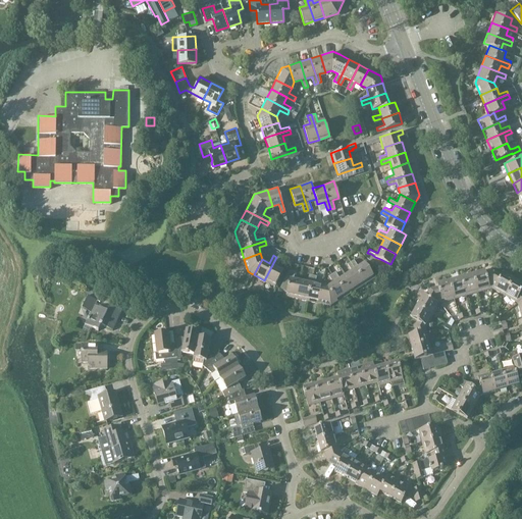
[(279,259),(276,257),(264,280),(274,286),(282,269),(276,266),(279,259)]
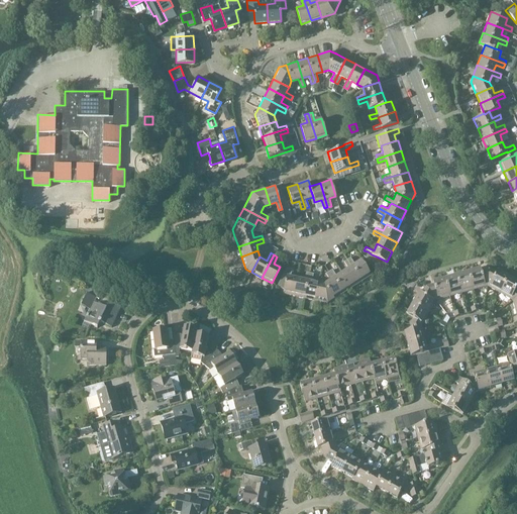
[(350,255),(346,258),(360,280),(371,274),(360,259),(354,263),(350,255)]
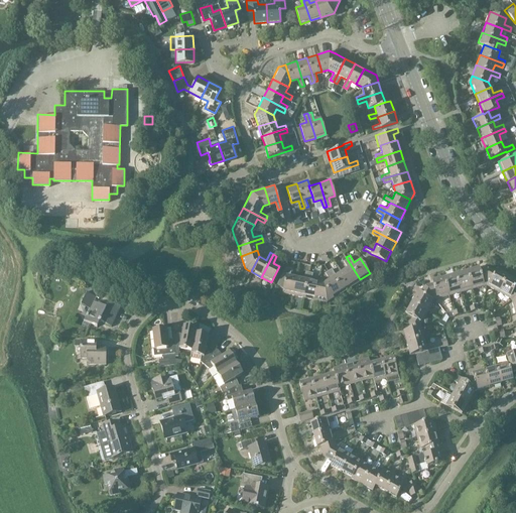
[(348,266),(342,270),(351,285),(360,279),(346,257),(343,259),(348,266)]
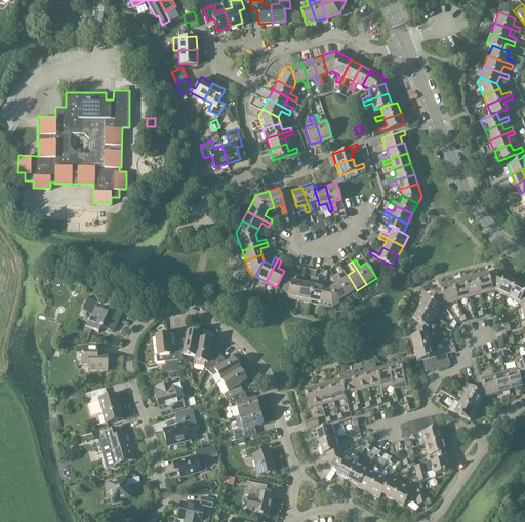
[(287,296),(297,298),(301,281),(294,280),(296,272),(292,271),(290,279),(289,284),(288,292),(287,296)]
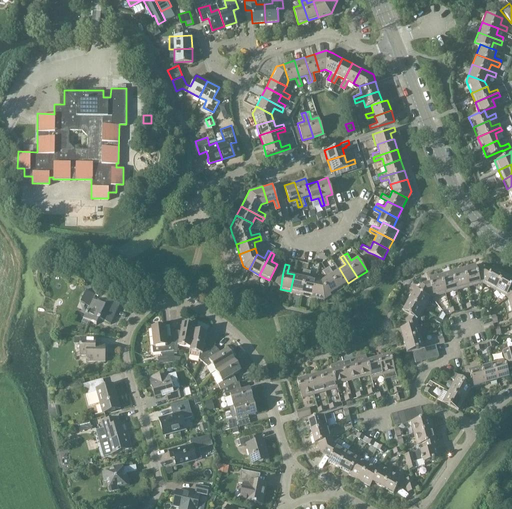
[(475,264),(463,267),(468,285),(482,281),(484,266),(476,268),(475,264)]
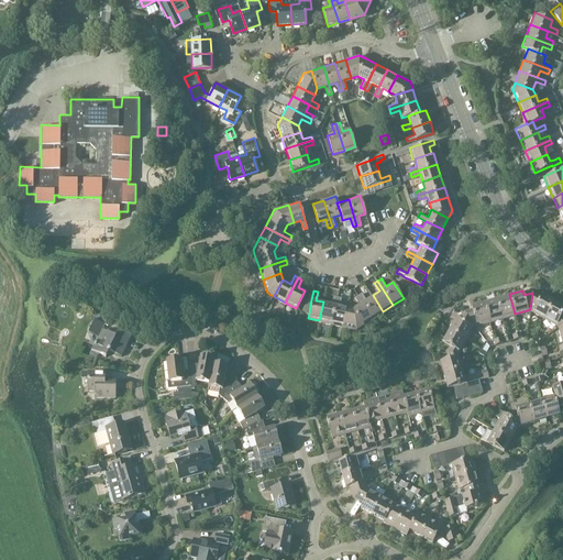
[(373,318),(383,311),(373,295),(366,299),(361,292),(357,294),(373,318)]
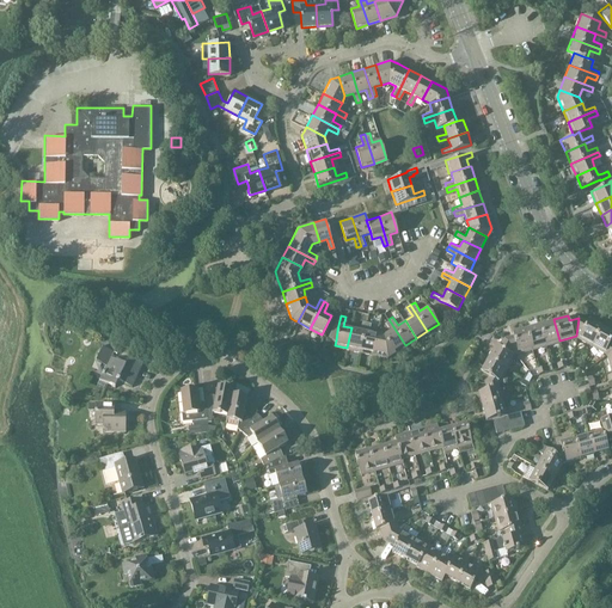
[(576,336),(591,344),(601,326),(589,318),(587,323),(579,318),(576,336)]
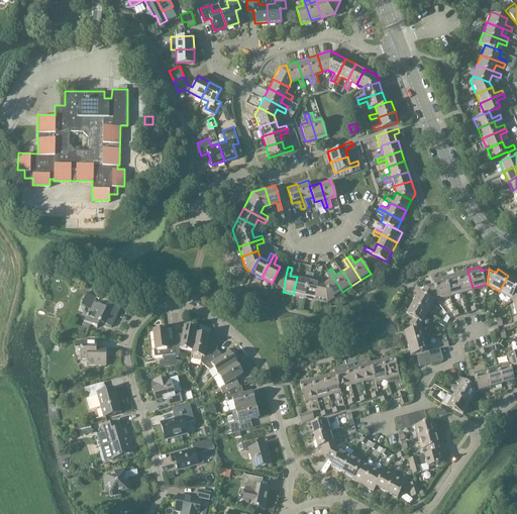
[(330,279),(323,283),(317,282),(314,299),(327,302),(333,298),(342,292),(328,270),(325,272),(330,279)]
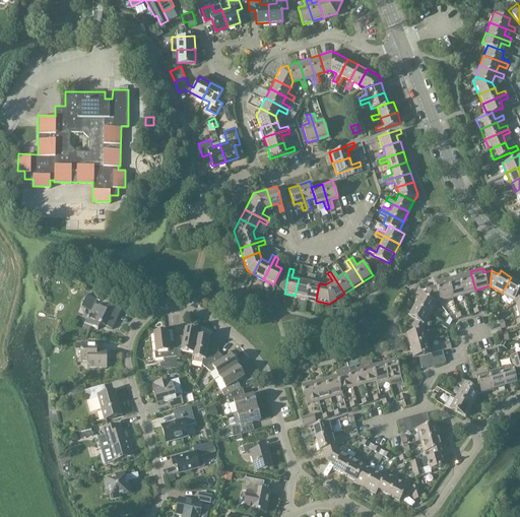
[(470,271),(459,275),(463,293),(475,289),(470,271)]
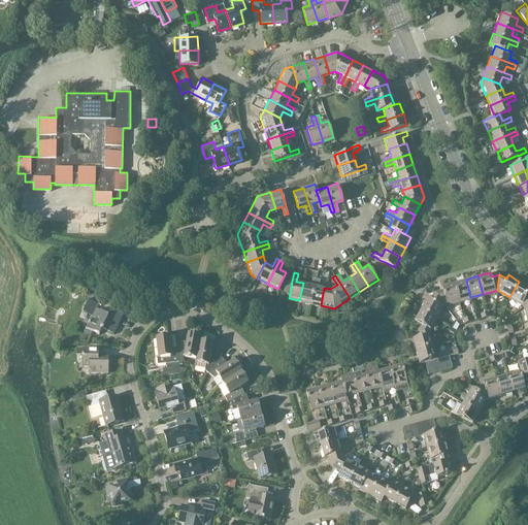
[(299,300),(310,303),(316,277),(312,276),(310,285),(303,283),(299,300)]
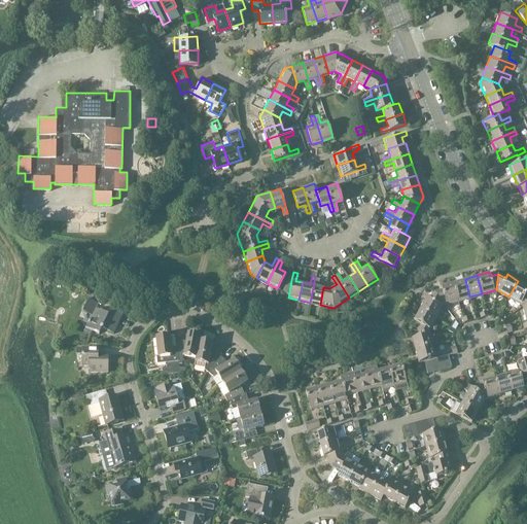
[(315,277),(310,303),(320,305),(323,287),(317,285),(319,277),(315,277)]
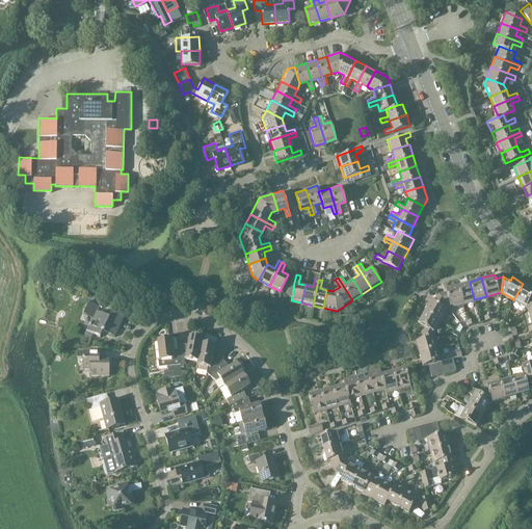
[(462,302),(474,299),(470,282),(457,285),(462,302)]
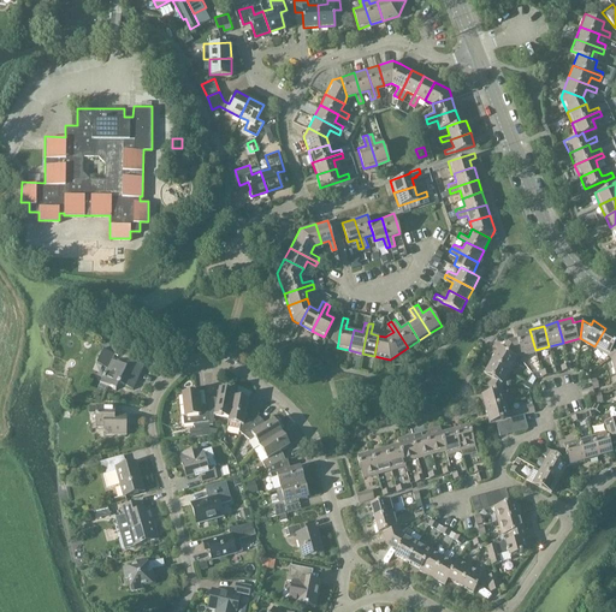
[(610,355),(615,350),(615,344),(614,343),(615,339),(615,333),(605,328),(594,346),(610,355)]
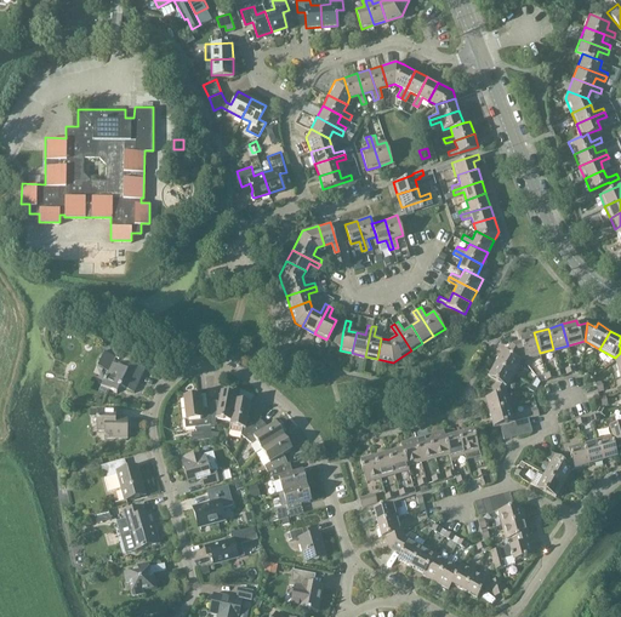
[(523,358),(540,353),(534,332),(519,336),(520,341),(511,343),(523,358)]
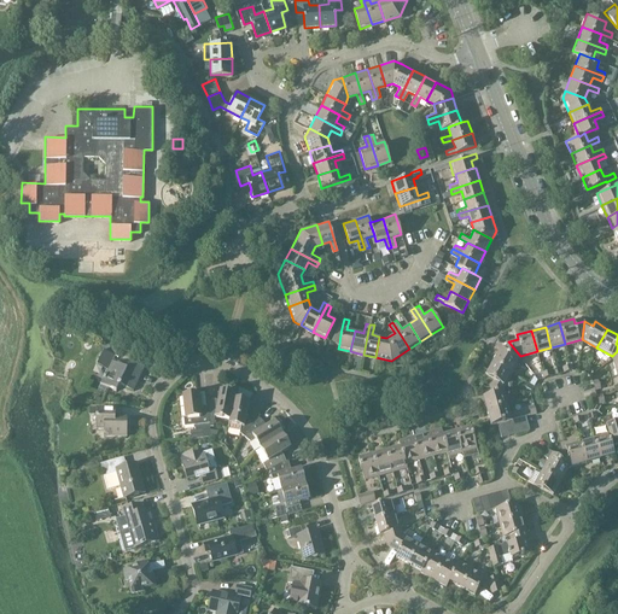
[(339,344),(340,334),(334,333),(331,340),(339,344)]
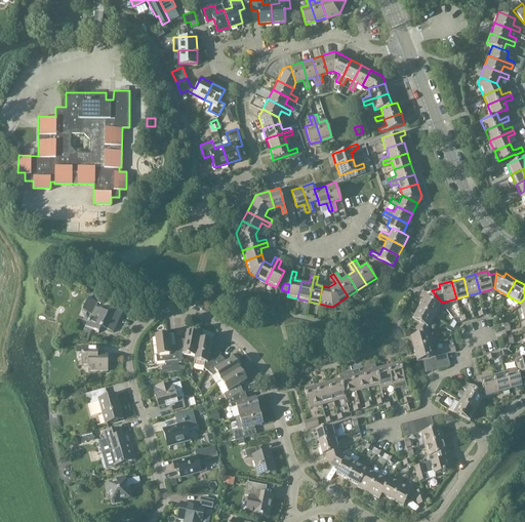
[(87,319),(85,324),(98,331),(101,326),(102,326),(103,325),(113,330),(124,308),(111,302),(107,311),(95,306),(97,300),(99,303),(104,294),(90,287),(86,295),(88,296),(82,308),(91,312),(88,317),(87,319)]
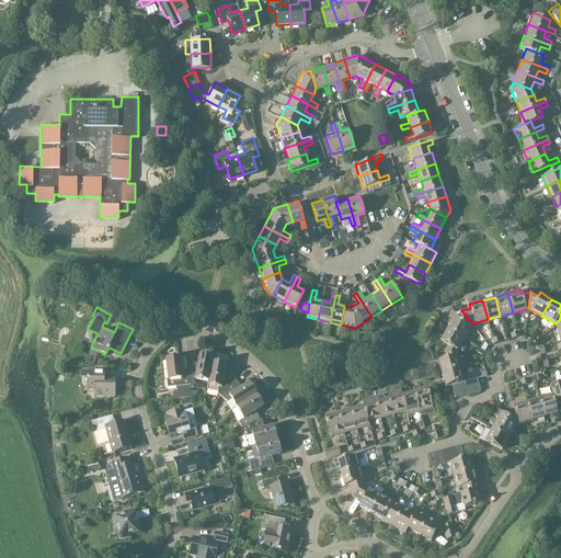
[(454,316),(447,328),(465,338),(472,323),(461,310),(458,318),(454,316)]
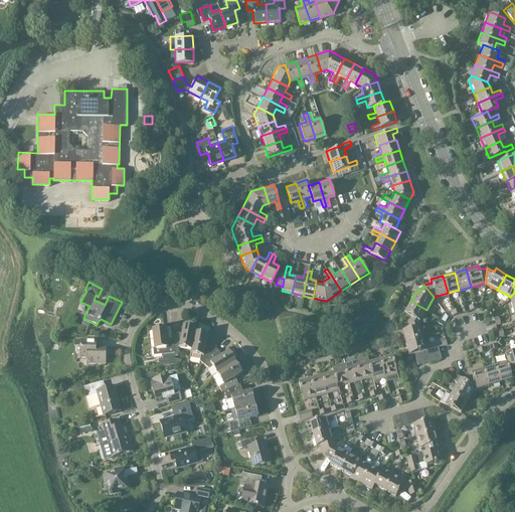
[(426,310),(410,301),(404,312),(411,315),(408,321),(418,322),(426,310)]
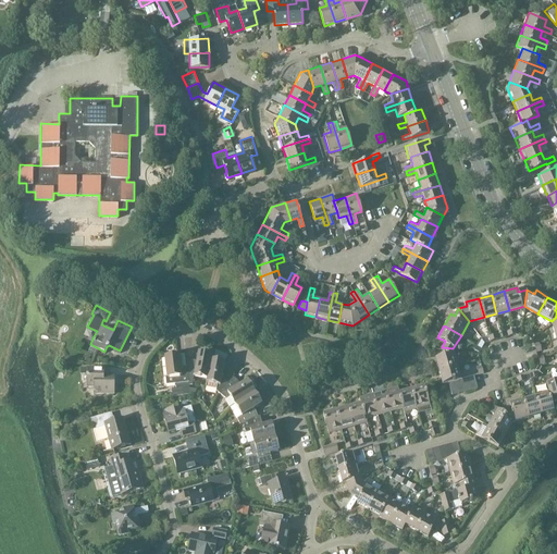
[(435,356),(438,369),(457,364),(453,348),(442,347),(443,354),(435,356)]
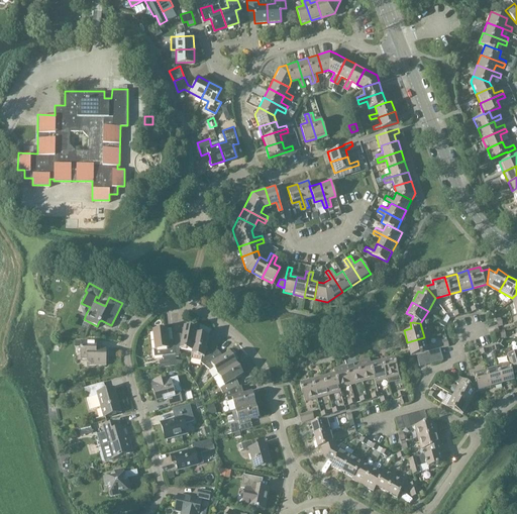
[(174,338),(175,352),(176,355),(179,355),(179,346),(186,348),(186,347),(192,348),(195,332),(196,327),(183,325),(181,334),(179,334),(179,332),(173,333),(174,338)]
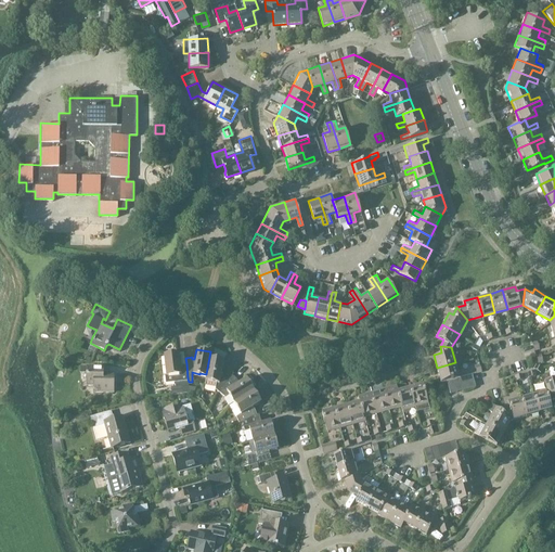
[(165,382),(188,379),(186,363),(179,363),(178,351),(164,352),(165,373),(165,374),(165,382)]
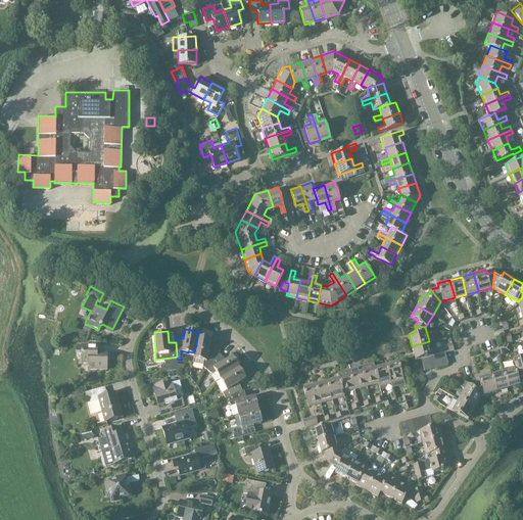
[(202,365),(205,367),(219,351),(220,350),(215,346),(209,345),(210,338),(197,336),(194,352),(193,357),(204,359),(202,365)]
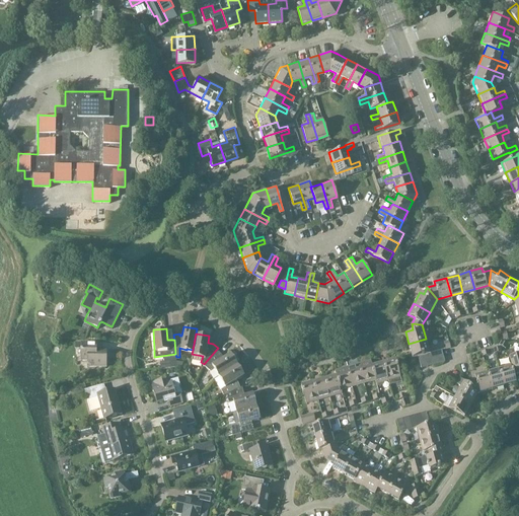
[(412,356),(418,354),(424,353),(430,351),(426,339),(409,344),(412,356)]
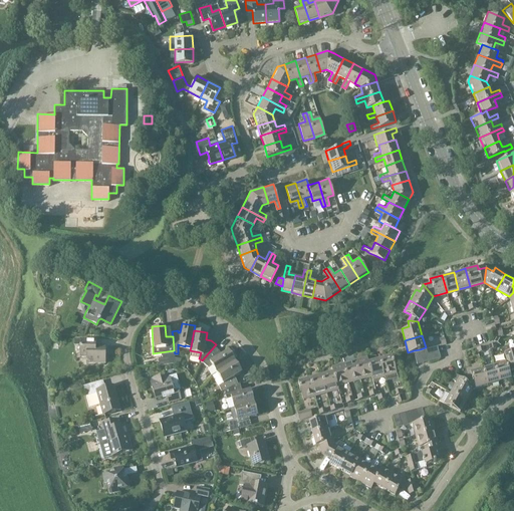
[(104,360),(104,344),(94,343),(94,337),(80,337),(80,354),(86,354),(86,360),(104,360)]
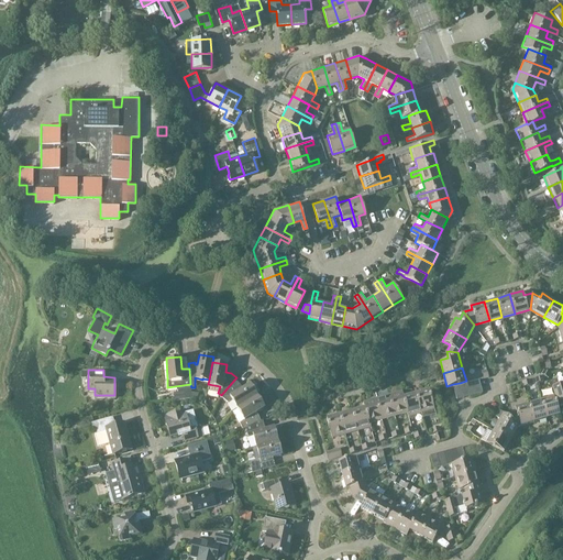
[(466,381),(467,387),(481,384),(478,377),(466,381)]
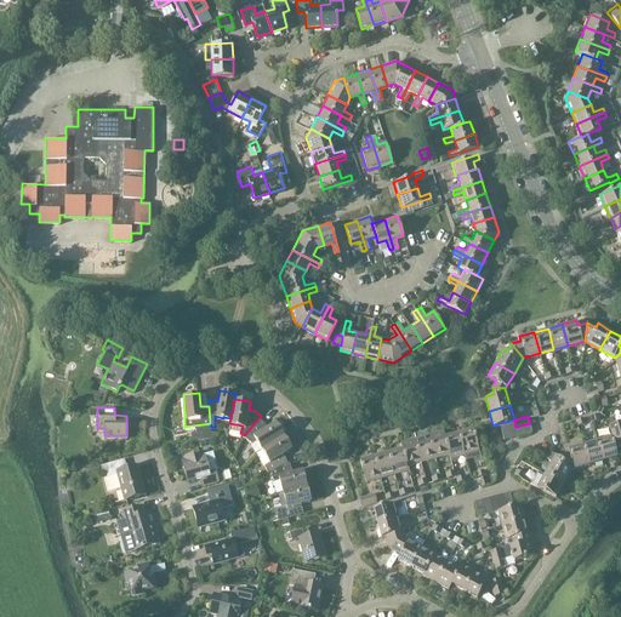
[(256,439),(262,447),(283,434),(275,421),(267,426),(265,422),(260,417),(244,435),(251,441),(256,439)]
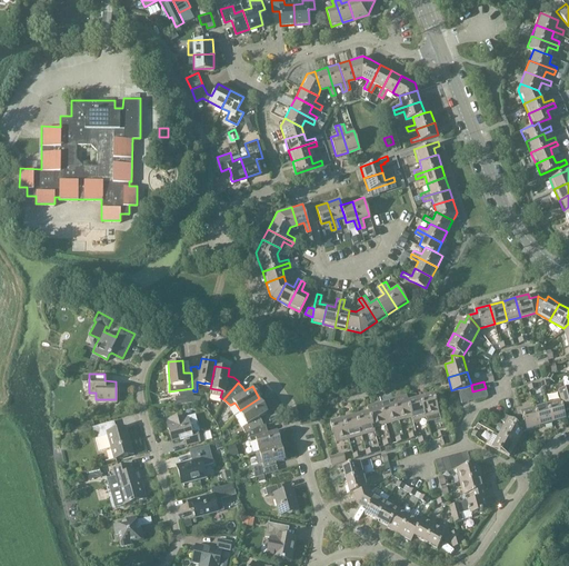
[(568,384),(558,388),(562,405),(568,401),(568,384)]
